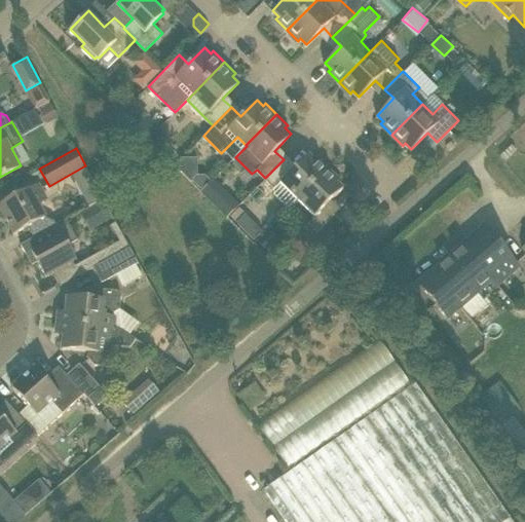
[(284,159),(265,178),(274,187),(272,190),(290,208),(299,198),(298,197),(329,166),(317,155),(315,158),(309,152),(293,169),(284,159)]
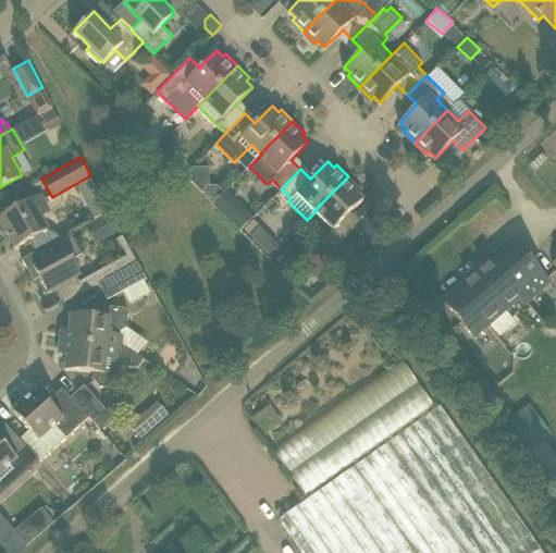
[(326,233),(336,244),(356,224),(346,214),(363,197),(357,191),(360,188),(348,176),(316,209),(317,210),(333,226),(326,233)]
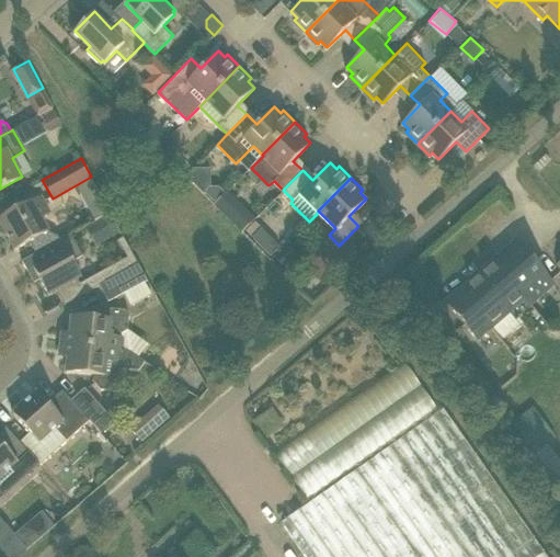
[(256,216),(229,189),(216,203),(243,229),(256,216)]
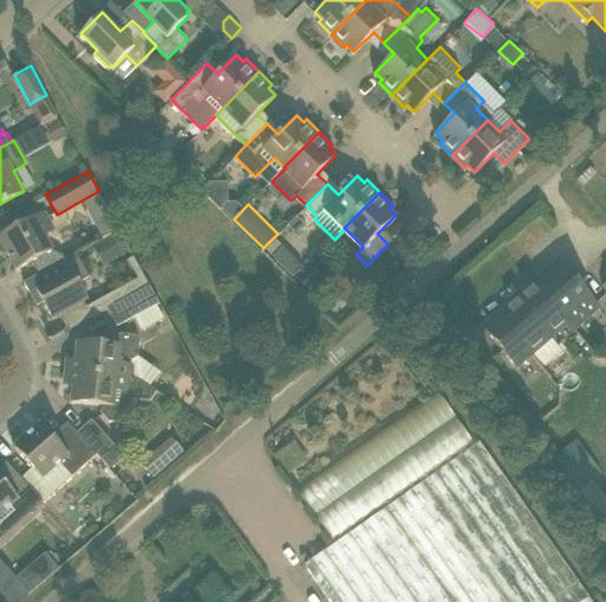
[(101,260),(126,249),(109,207),(93,215),(102,236),(93,239),(101,260)]
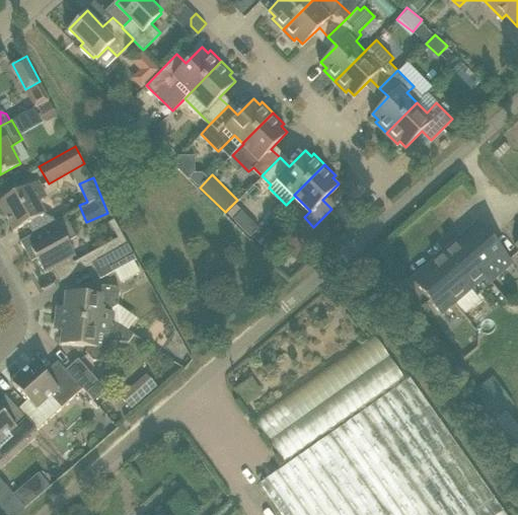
[(27,221),(33,232),(57,219),(55,216),(46,212),(45,212),(38,199),(47,194),(40,180),(30,186),(29,186),(0,202),(15,228),(27,221)]
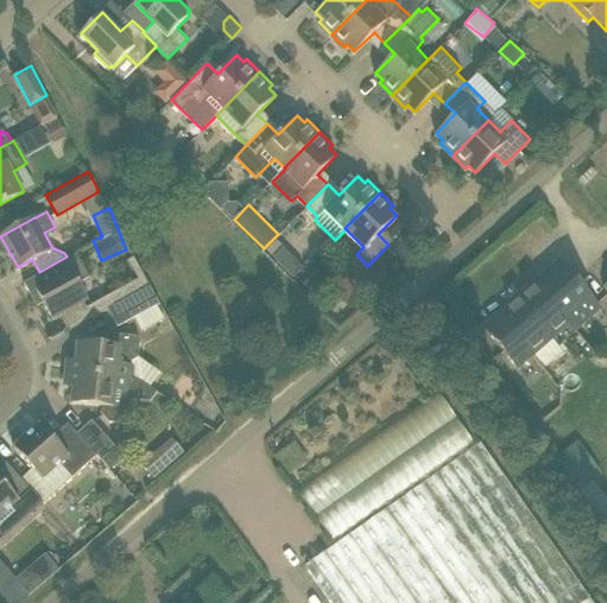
[(77,251),(67,256),(39,272),(25,280),(35,299),(42,296),(52,317),(89,297),(80,280),(90,275),(77,251)]
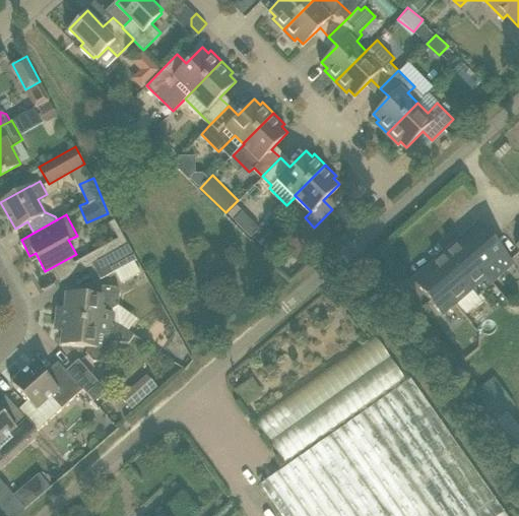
[(443,254),(445,256),(416,279),(443,310),(489,271),(492,275),(511,259),(479,221),(478,222),(479,223),(460,240),(459,239),(458,239),(459,241),(443,254)]
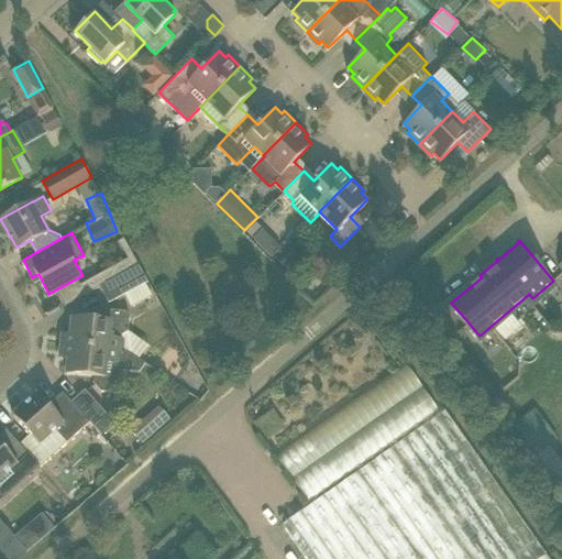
[(289,244),(277,258),(286,266),(298,254),(289,244)]
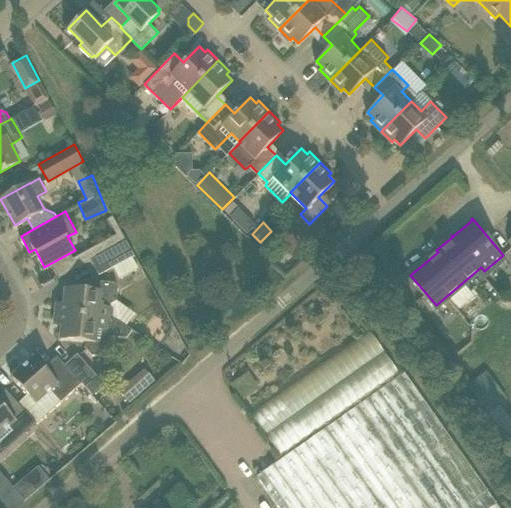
[(99,273),(134,254),(135,253),(127,239),(91,259),(99,273)]
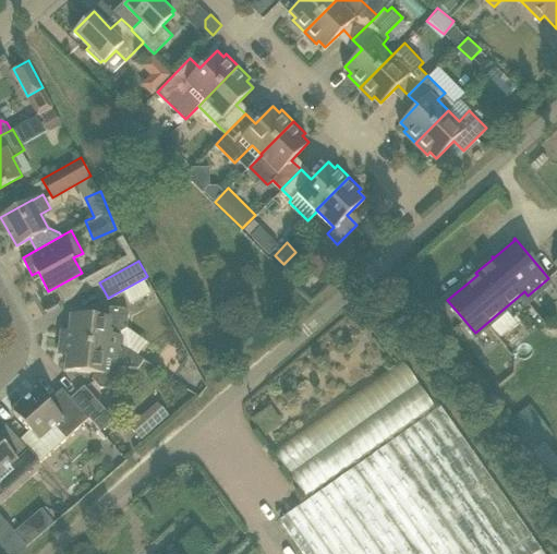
[(86,289),(99,282),(94,272),(80,279),(86,289)]
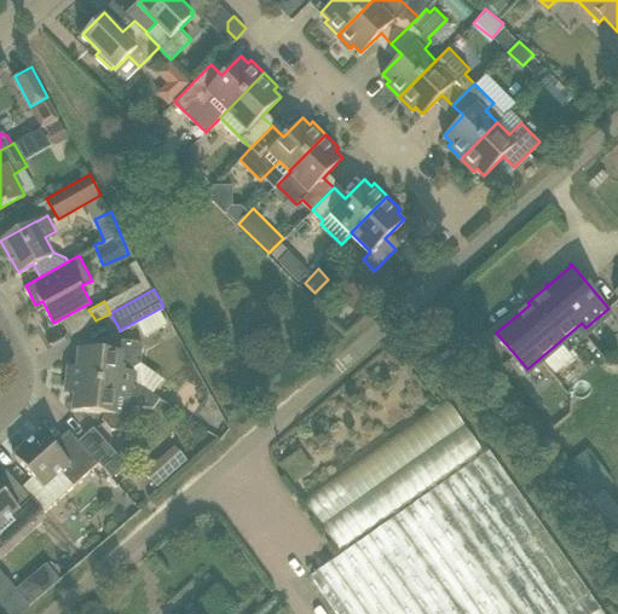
[(69,365),(68,377),(134,384),(134,383),(136,370),(134,370),(134,366),(140,361),(142,347),(138,341),(119,340),(110,343),(110,352),(80,348),(79,366),(69,365)]
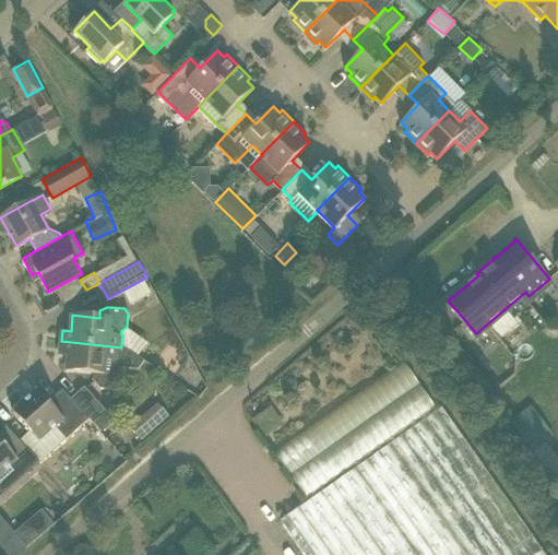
[(131,349),(121,346),(121,347),(61,341),(60,352),(69,353),(67,368),(94,372),(93,377),(102,387),(107,387),(118,377),(119,370),(117,369),(121,365),(140,367),(145,358),(131,349)]
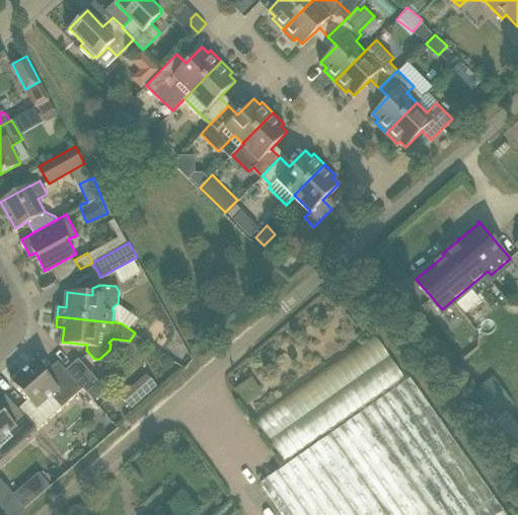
[(79,357),(66,368),(93,397),(94,398),(106,387),(79,357)]
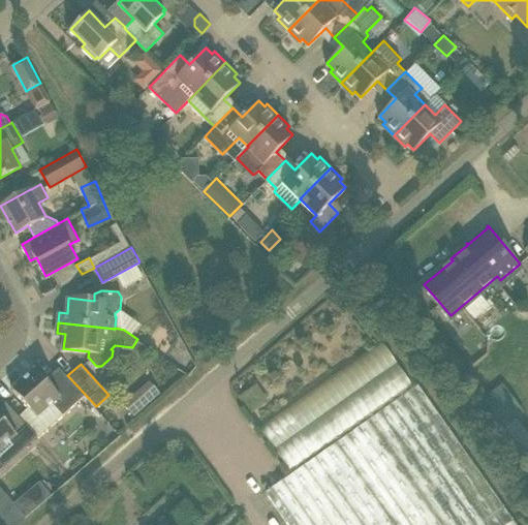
[(88,411),(95,405),(67,375),(60,366),(45,379),(35,368),(12,388),(37,415),(53,402),(63,413),(79,400),(88,411)]
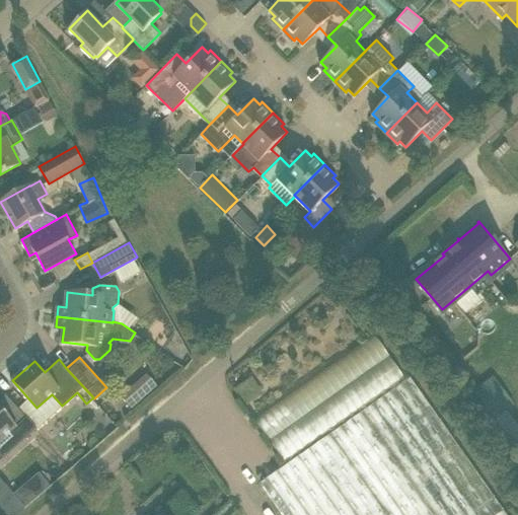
[(495,416),(513,401),(492,374),(473,388),(495,416)]
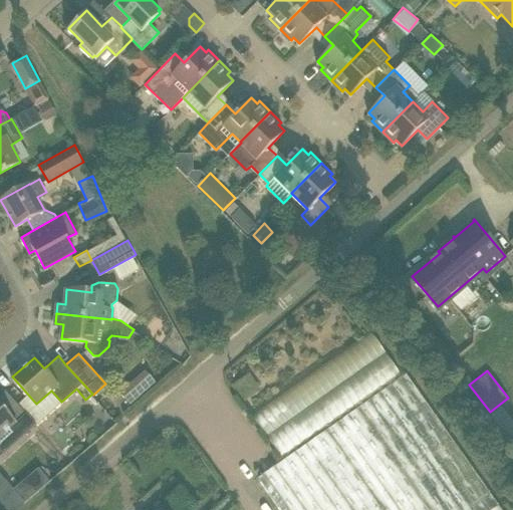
[(241,397),(258,385),(250,371),(232,385),(241,397)]
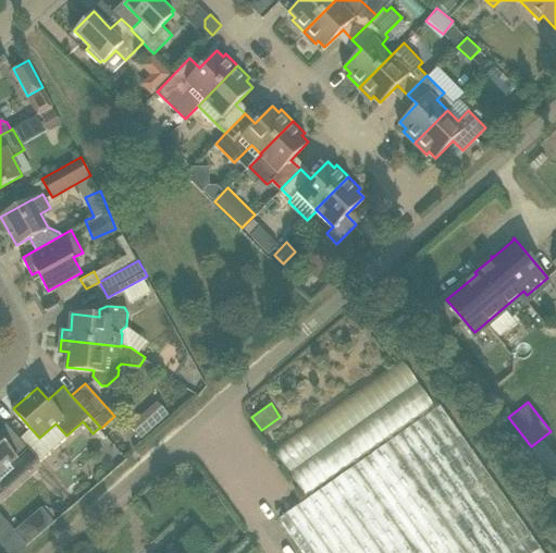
[(545,552),(441,404),(280,516),(306,552),(545,552)]
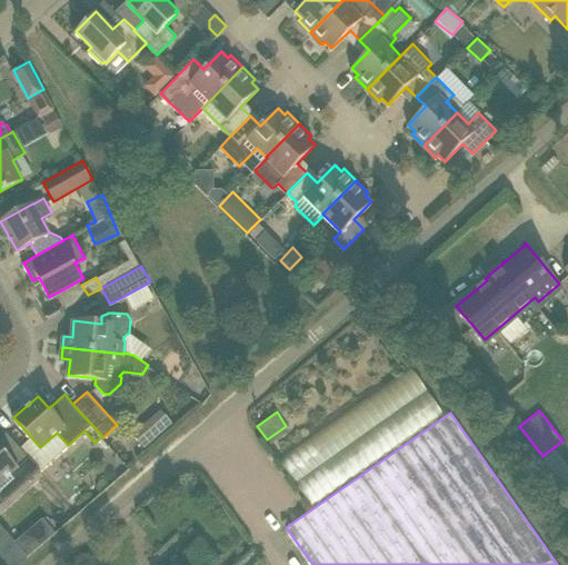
[(159,434),(148,420),(133,433),(146,446),(159,434)]
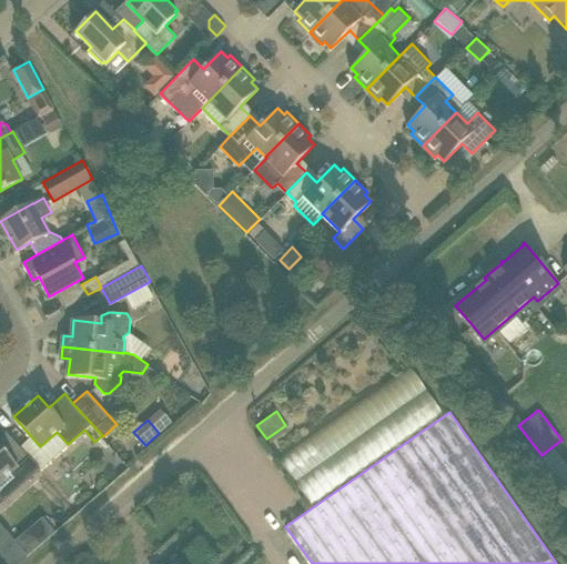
[(46,473),(21,444),(9,455),(0,444),(0,482),(11,473),(20,484),(33,473),(39,480),(46,473)]
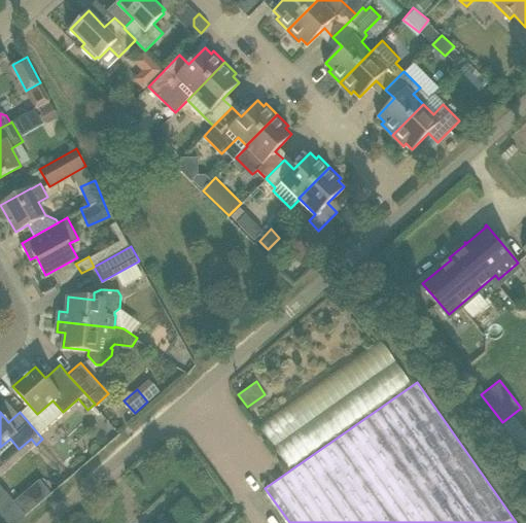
[(9,522),(14,522),(26,513),(16,502),(2,515),(9,522)]
